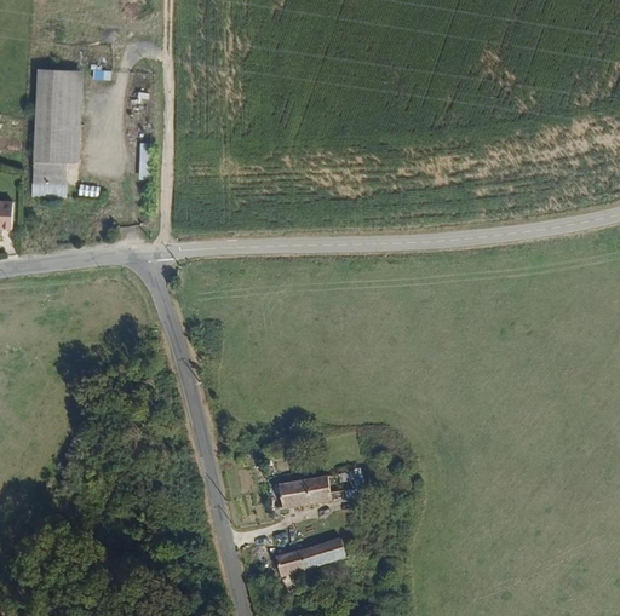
[(67,13),(64,0),(52,0),(56,16),(67,13)]
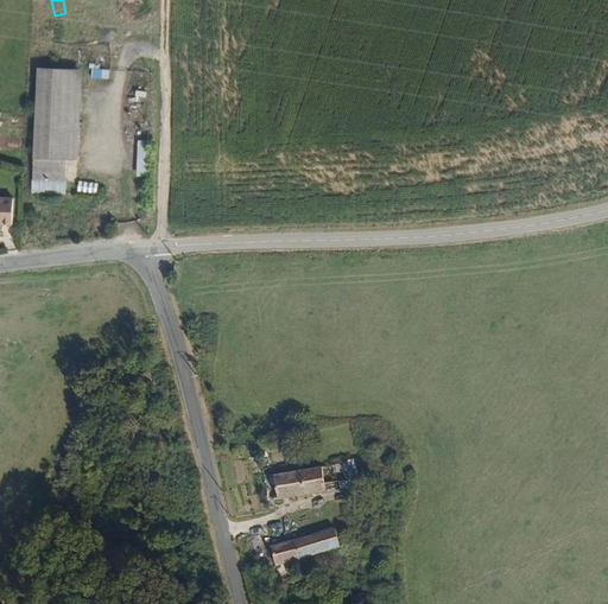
[(31,154),(63,154),(68,65),(36,64),(31,154)]
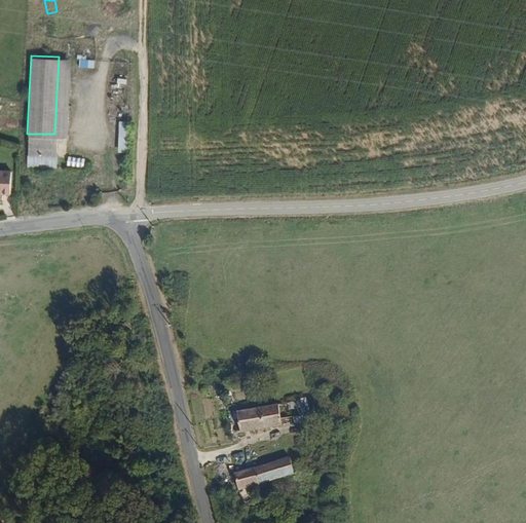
[(118,118),(117,150),(126,150),(127,118),(118,118)]
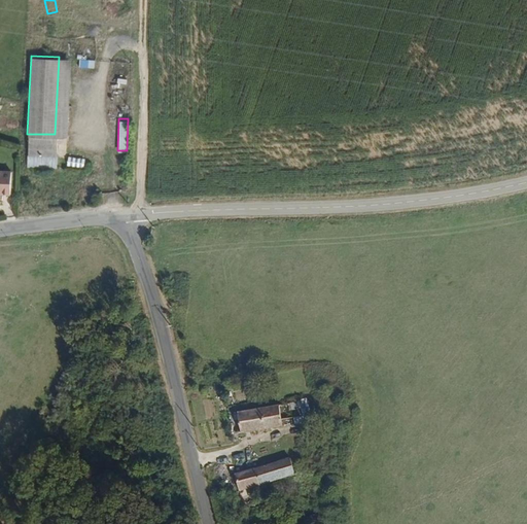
[(54,155),(55,134),(27,134),(27,153),(54,155)]
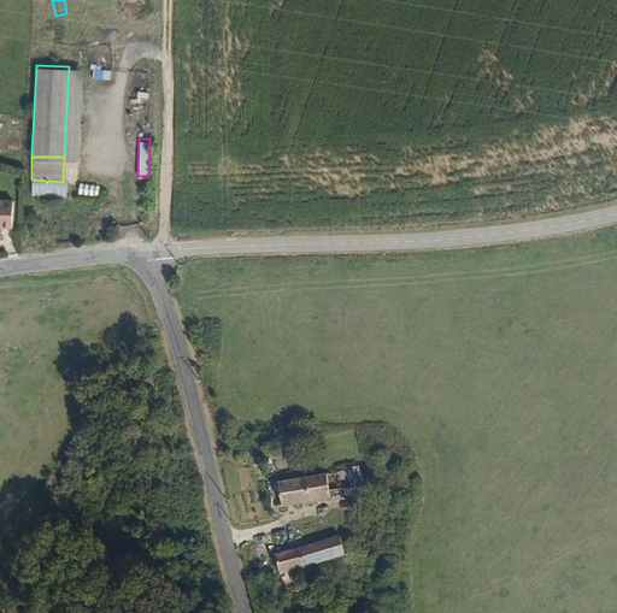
[(63,198),(63,182),(31,180),(30,195),(63,198)]
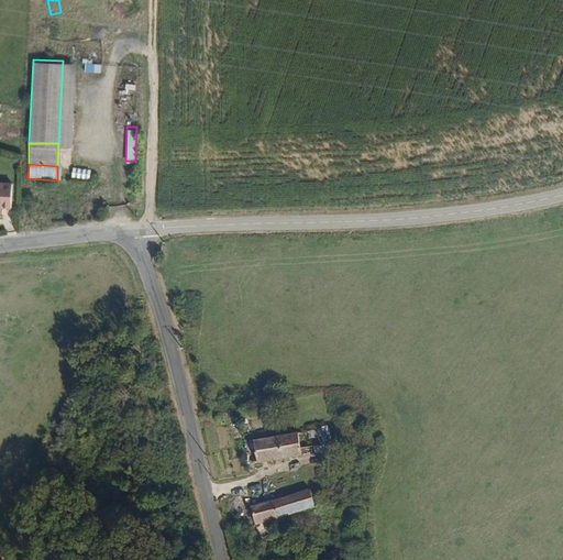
[(73,164),(72,172),(89,175),(90,167),(73,164)]
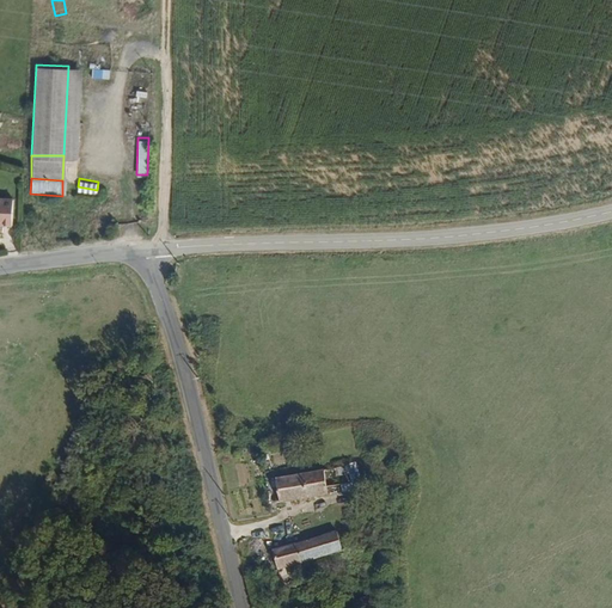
[(14,191),(0,190),(0,213),(5,213),(4,216),(14,216),(14,191)]
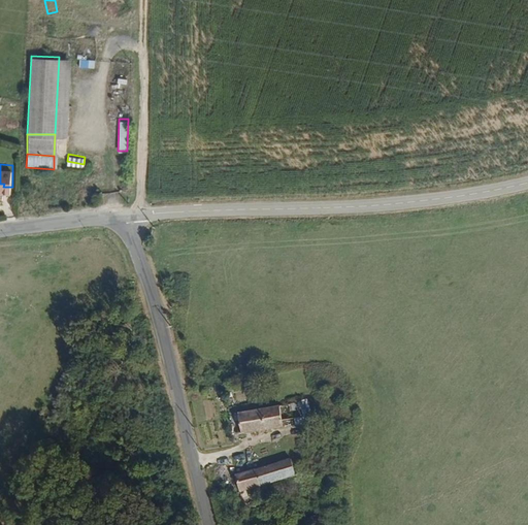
[(297,400),(281,402),(283,423),(300,421),(297,400)]
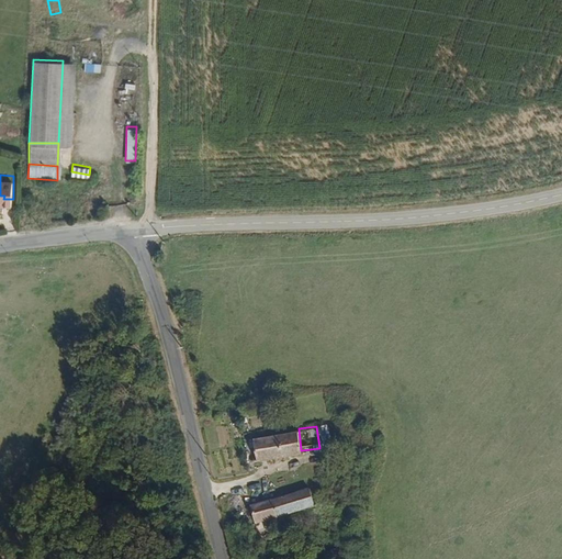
[(301,454),(296,432),(274,435),(277,445),(272,446),(274,457),(301,454)]
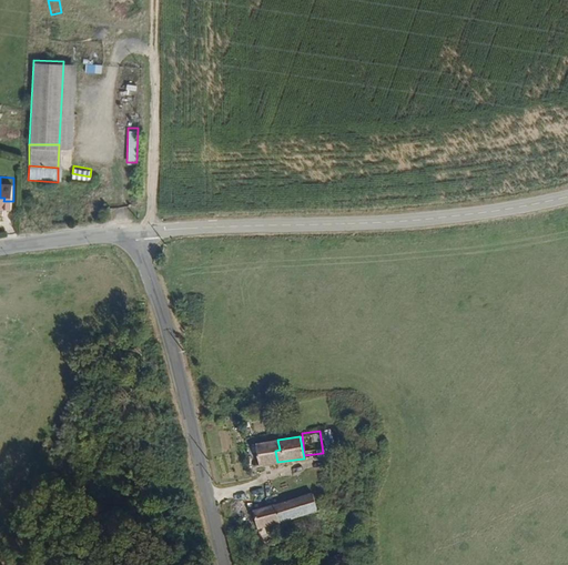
[(277,440),(256,444),(260,465),(277,462),(275,451),(280,450),(277,440)]
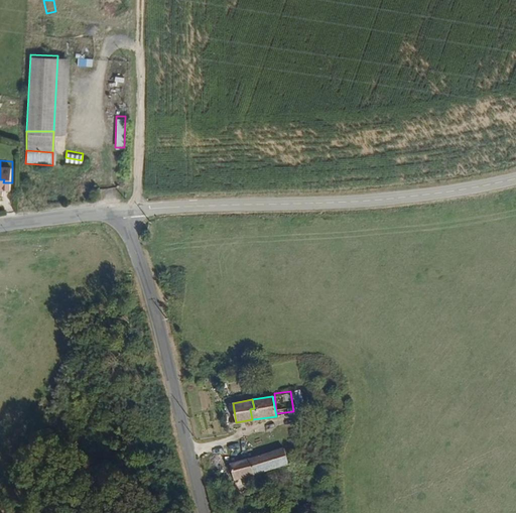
[(282,447),(229,464),(234,481),(287,465),(282,447)]
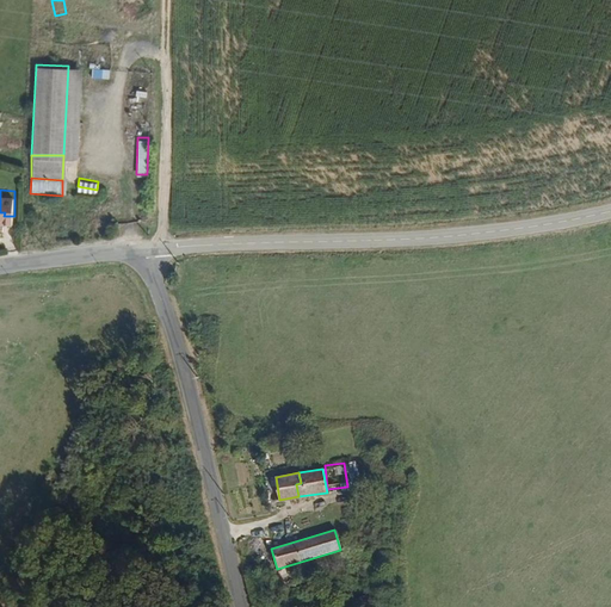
All buildings are outlined.
